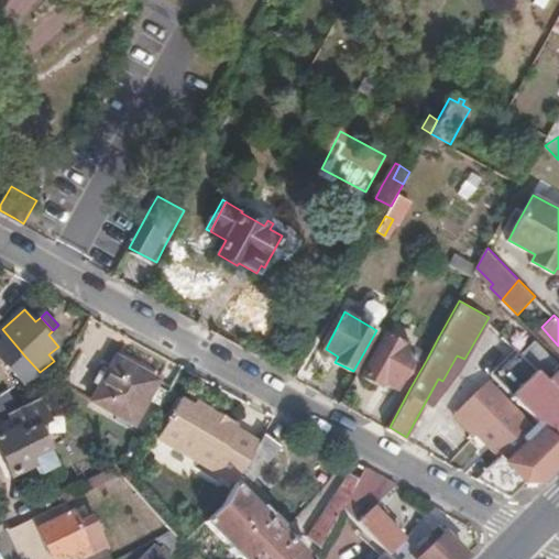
[(410,387),(427,359),(416,353),(417,352),(386,335),(363,377),(381,386),(384,382),(396,388),(399,382),(410,387)]
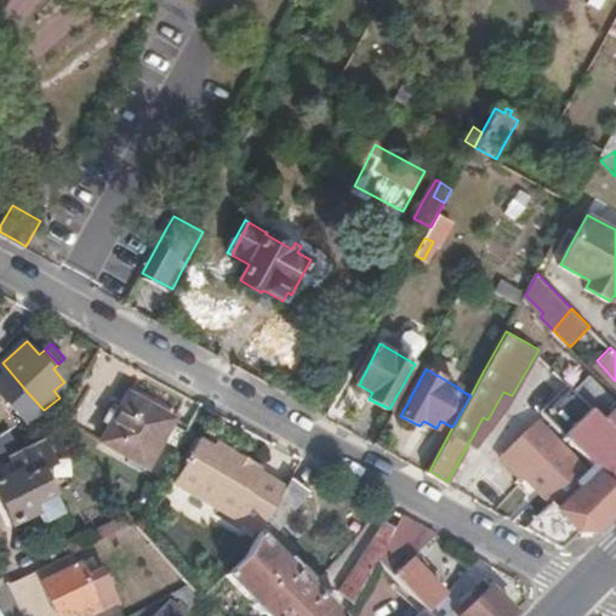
[(615,429),(599,414),(570,383),(542,409),(582,450),(597,465),(615,484),(615,429)]
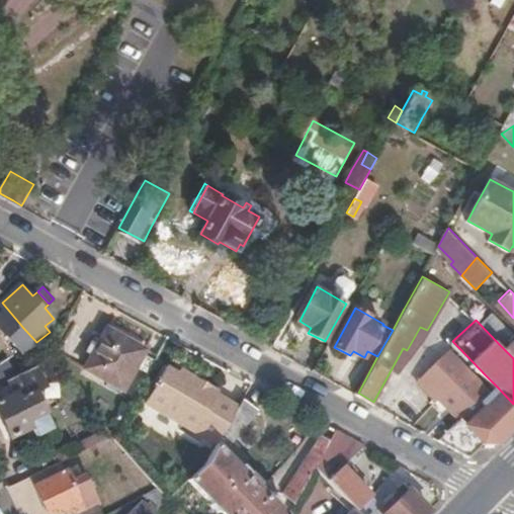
[(125,388),(149,347),(110,326),(88,366),(125,388)]
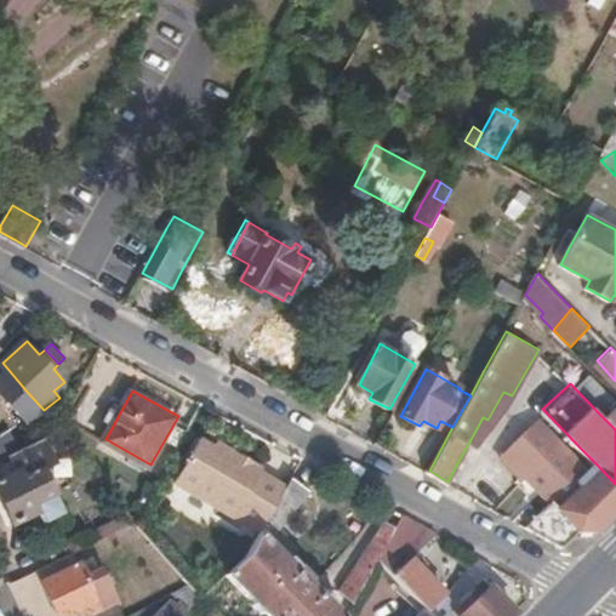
[(615,409),(610,404),(599,414),(615,429),(615,409)]
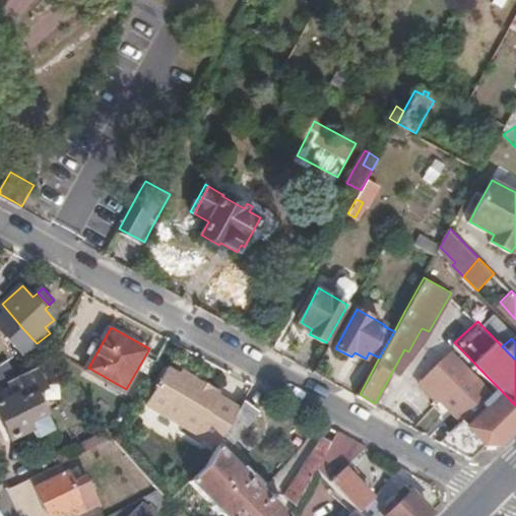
[(489,400),(494,394),(470,370),(452,351),(423,379),(448,405),(461,420),(468,425),(481,411),(485,413),(488,409),(482,405),(489,400)]
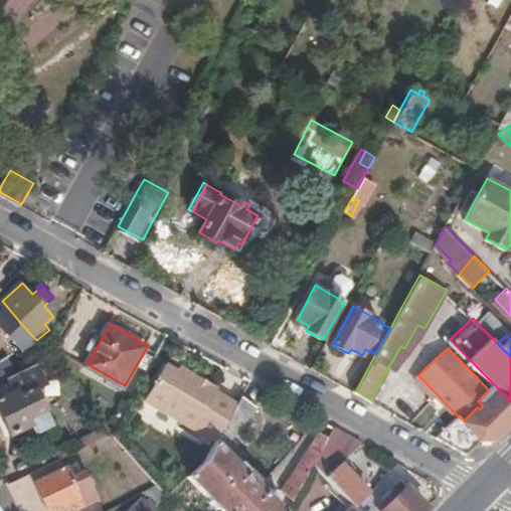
[(0,380),(19,371),(13,356),(0,361),(0,380)]
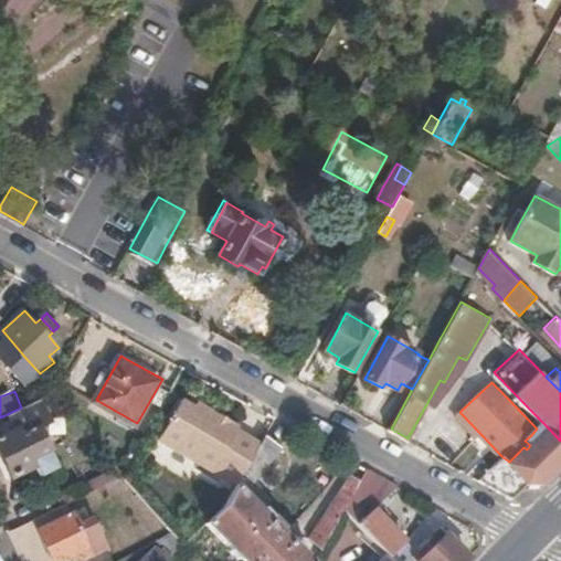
[(263,441),(239,427),(240,423),(210,406),(208,412),(196,405),(183,398),(161,437),(213,466),(240,482),(263,441)]
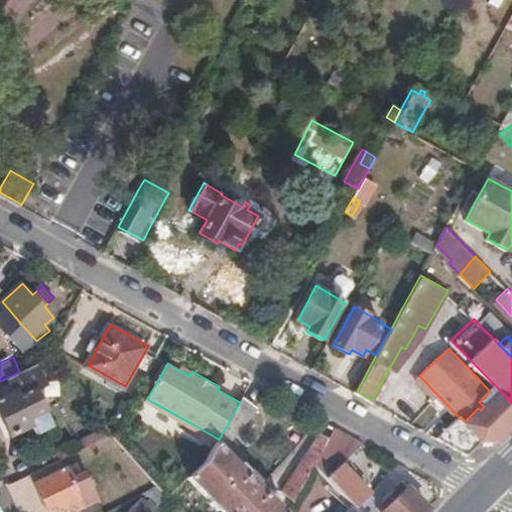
[(55,424),(34,381),(43,378),(37,364),(19,372),(0,381),(0,405),(13,433),(33,424),(37,433),(55,424)]
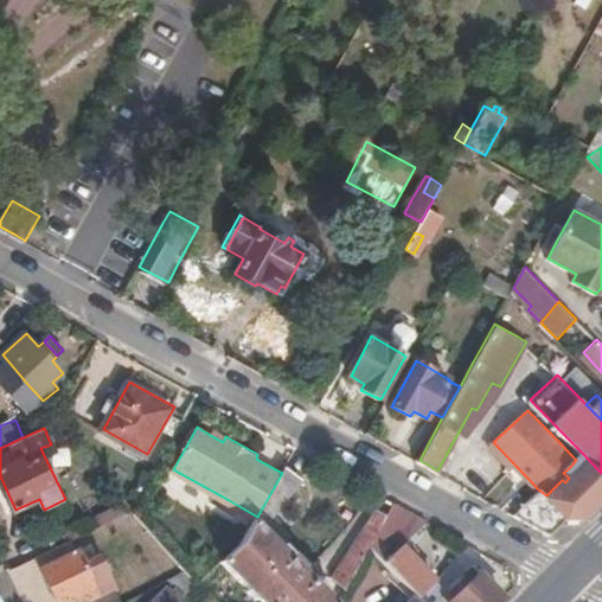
[(223,442),(225,436),(213,429),(210,435),(223,442)]
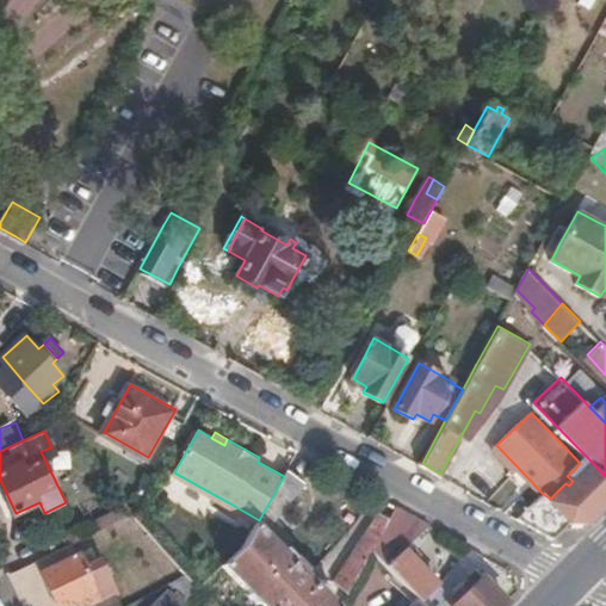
[(572,520),(592,519),(605,505),(605,476),(587,457),(580,463),(574,470),(567,476),(573,481),(569,486),(566,483),(550,499),(542,493),(518,517),(555,537),(572,520)]
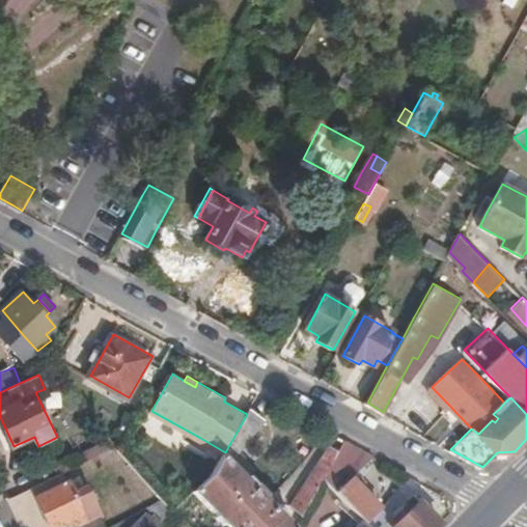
[(297,526),(255,486),(258,481),(249,473),(253,468),(239,453),(261,415),(251,407),(247,414),(225,452),(212,476),(196,491),(217,512),(215,515),(226,526),(227,524),(229,526),(297,526)]
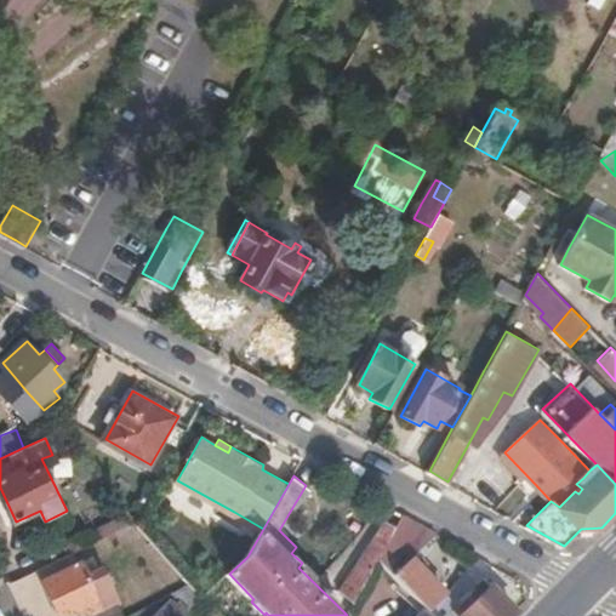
[(74,551),(132,522),(129,513),(103,525),(100,517),(66,534),(74,551)]
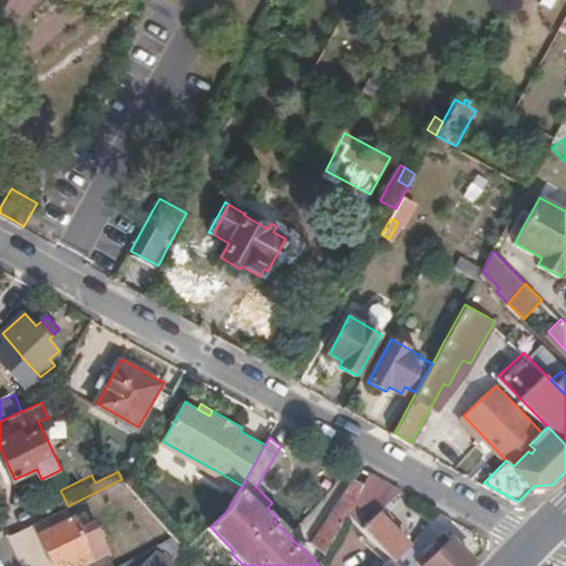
[(409,545),(380,514),(377,516),(362,499),(372,482),(406,500),(409,494),(371,474),(366,482),(366,484),(350,514),(369,534),(394,559),(409,545)]
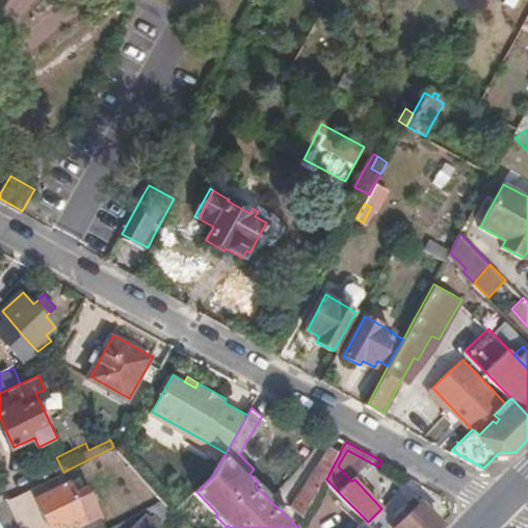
[(306,516),(326,479),(341,451),(341,450),(333,446),(300,494),(293,503),(306,516)]
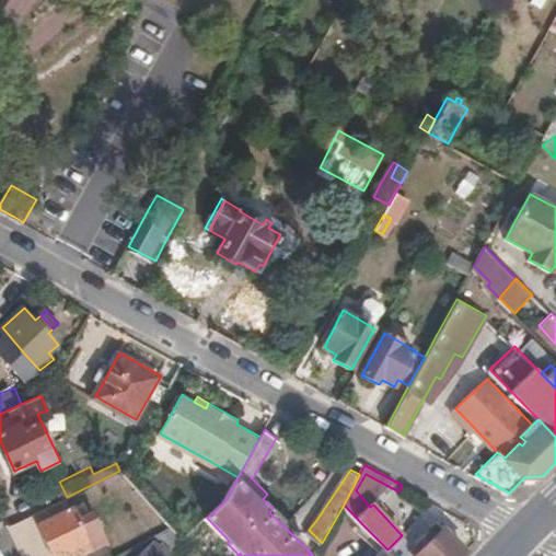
[(101,555),(80,514),(76,506),(43,523),(57,555),(58,555),(77,547),(81,555),(85,553),(87,555),(101,555)]
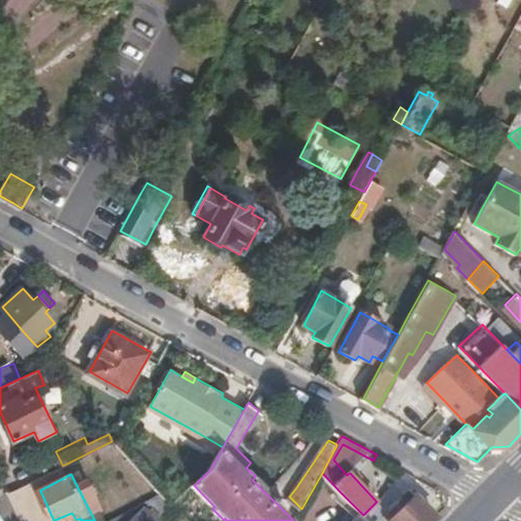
[(88,475),(75,482),(94,520),(107,520),(111,520),(88,475)]
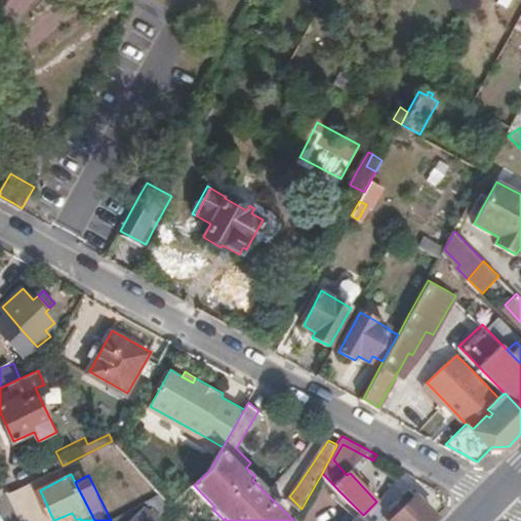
[(432,520),(437,516),(423,501),(417,495),(416,497),(410,490),(401,499),(403,501),(389,514),(381,520),(432,520)]
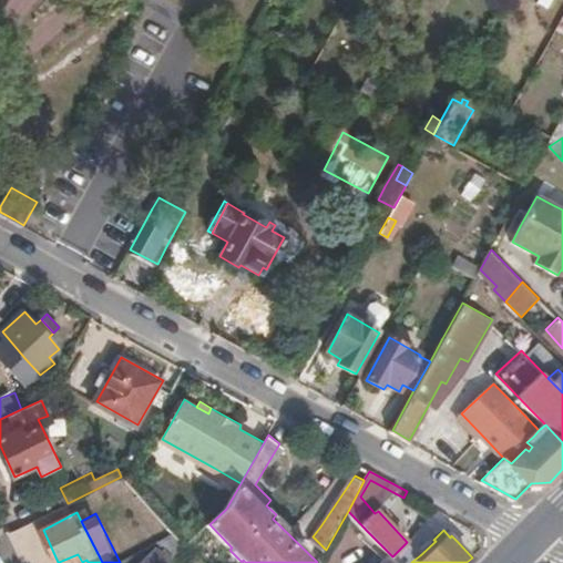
[(411,562),(420,555),(407,542),(392,556),(397,562),(411,562)]
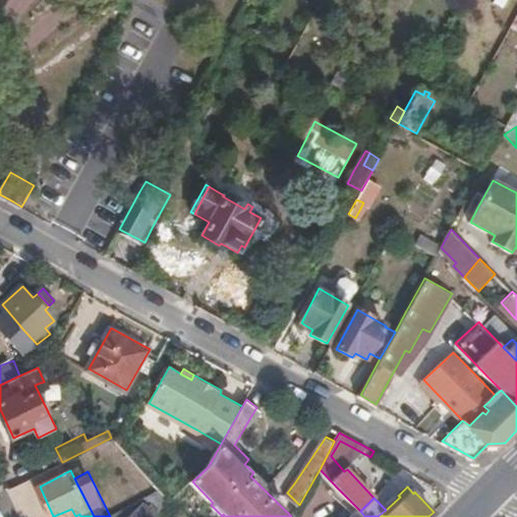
[(130,515),(131,516),(156,516),(161,513),(151,499),(130,515)]
